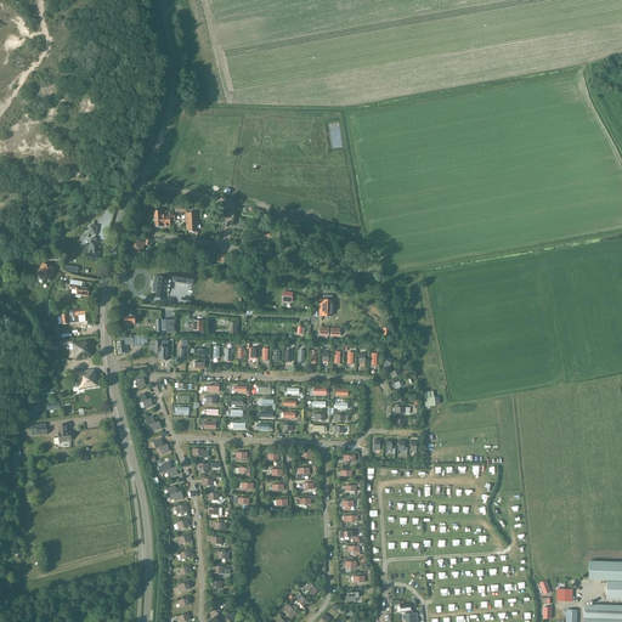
[(170,227),(170,222),(175,221),(174,215),(170,215),(169,213),(159,213),(159,211),(153,213),(154,228),(170,227)]
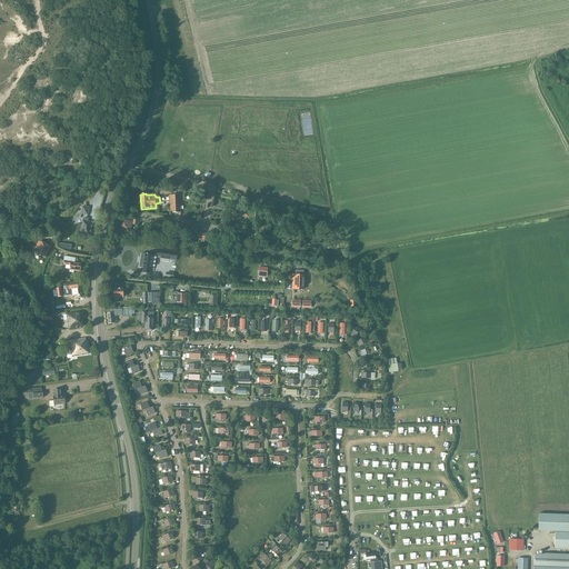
[(178,213),(178,202),(180,202),(180,196),(178,196),(175,196),(169,196),(170,211),(172,211),(172,213),(178,213)]
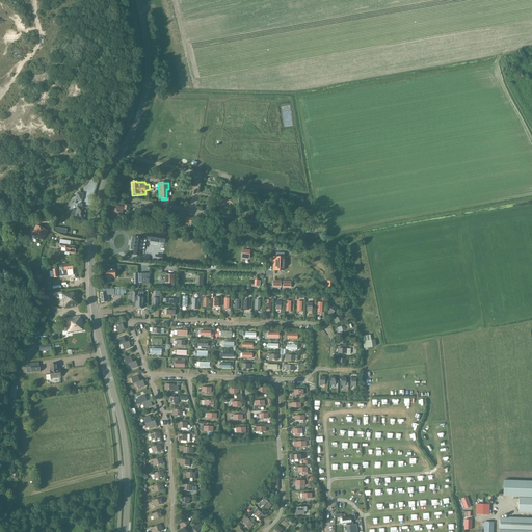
[(48,204),(43,210),(54,220),(61,212),(54,206),(53,207),(52,206),(51,206),(51,207),(48,204)]
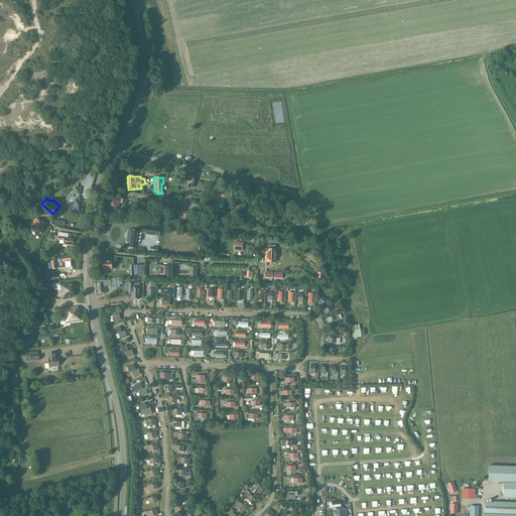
[(75,201),(73,213),(82,215),(84,202),(79,202),(80,199),(76,199),(76,201),(75,201)]
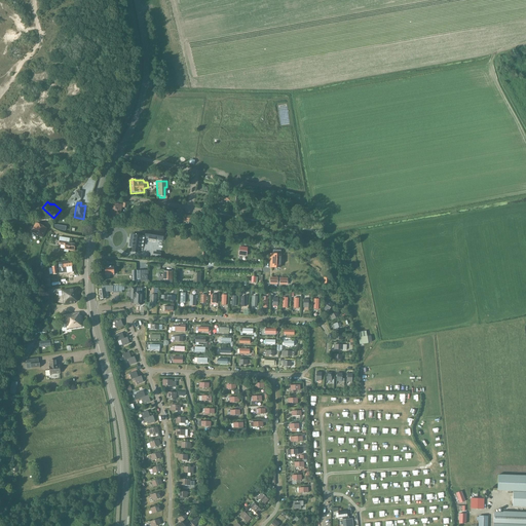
[(112,203),(110,214),(120,216),(121,212),(122,205),(112,203)]
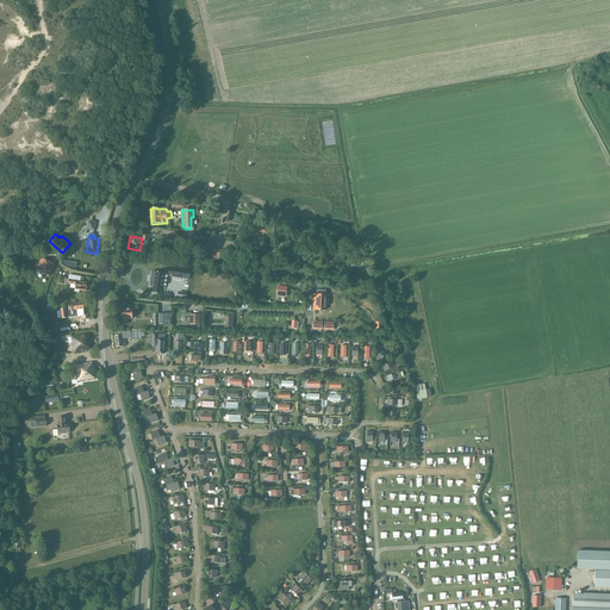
[(36,271),(49,277),(55,266),(42,259),(36,271)]
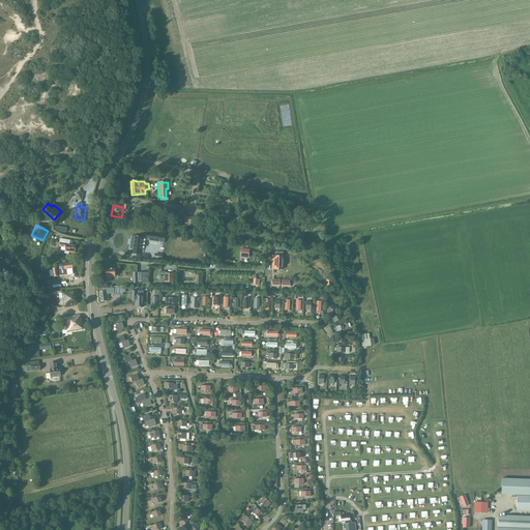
[(166,232),(147,229),(145,240),(149,241),(150,241),(156,242),(157,242),(164,243),(166,232)]
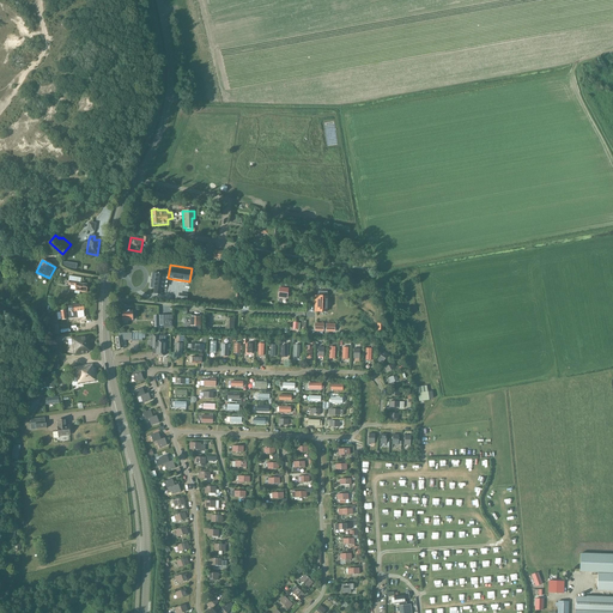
[(155,289),(153,293),(161,295),(162,290),(164,290),(165,278),(165,274),(157,273),(155,289)]
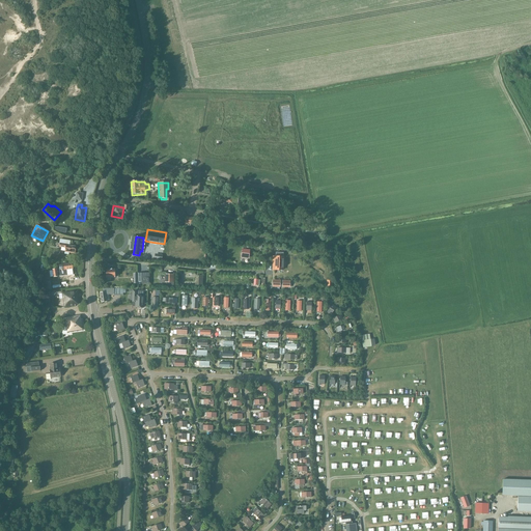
[(56,243),(56,246),(59,246),(59,247),(65,248),(65,252),(64,254),(68,255),(68,253),(75,254),(76,250),(76,246),(56,243)]
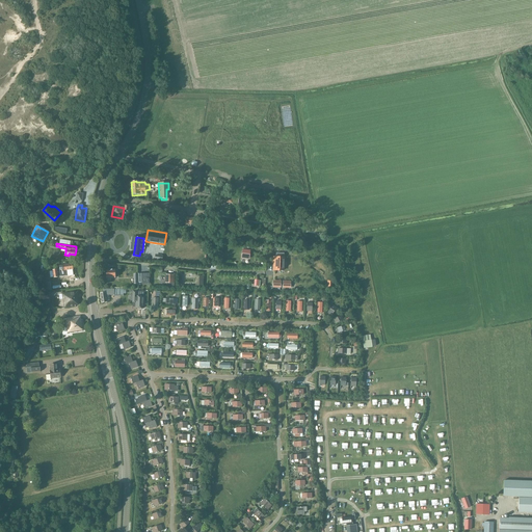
[(250,250),(242,249),(241,259),(249,260),(250,250)]
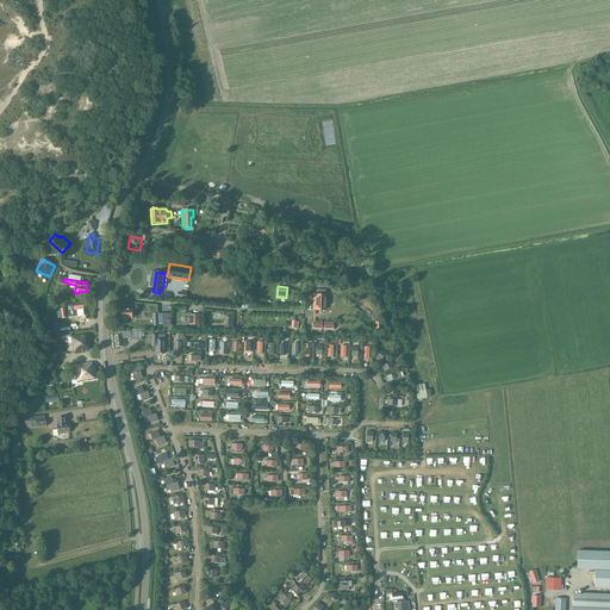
[(313,296),(313,305),(316,305),(316,310),(325,310),(325,296),(325,291),(317,291),(317,296),(313,296)]
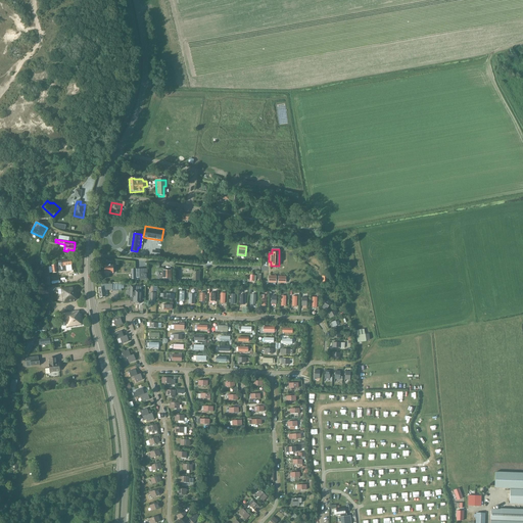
[(58,265),(56,266),(57,271),(57,272),(59,271),(59,272),(72,271),(72,266),(70,263),(70,259),(62,260),(57,262),(58,265)]
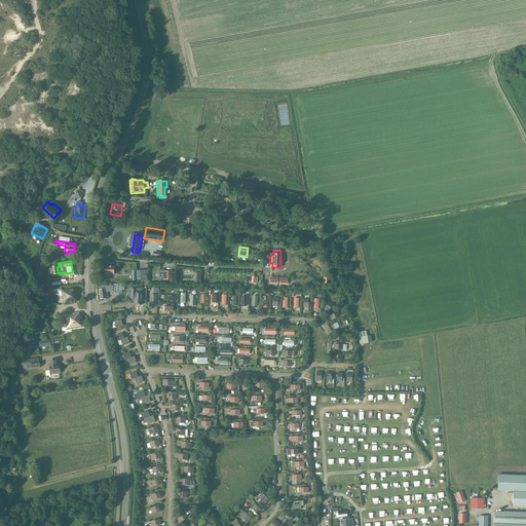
[(52,269),(49,269),(49,275),(55,274),(58,274),(58,273),(58,272),(57,267),(54,267),(51,267),(52,269)]
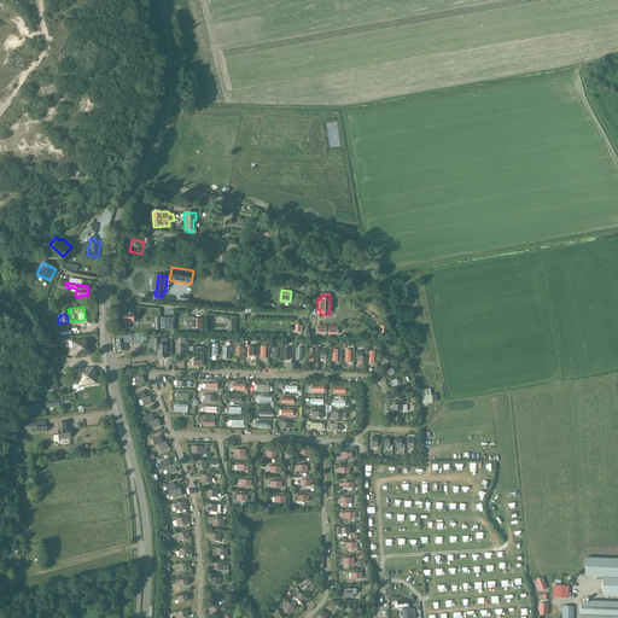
[(134,324),(134,321),(136,321),(135,315),(134,315),(134,314),(123,314),(123,324),(134,324)]
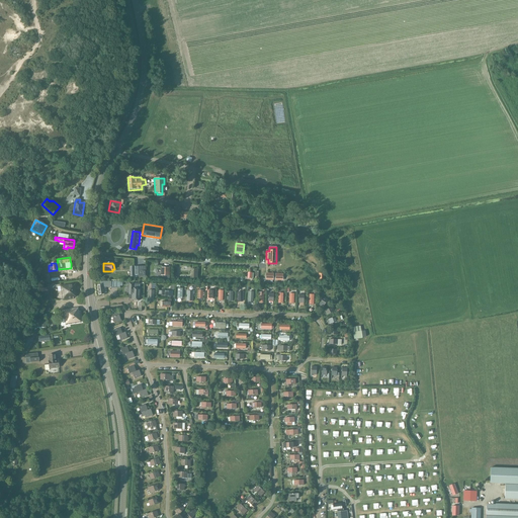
[(146,266),(138,267),(138,277),(146,277),(146,266)]
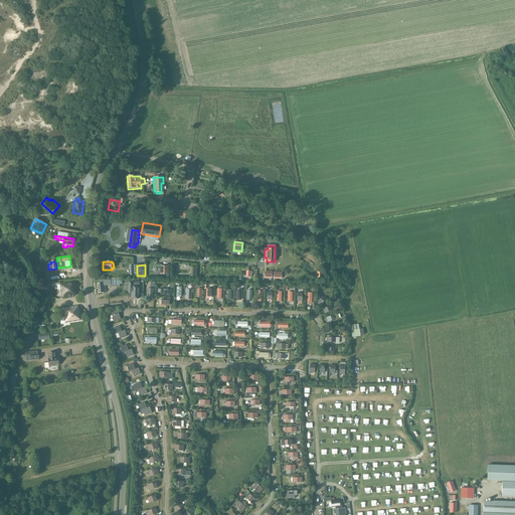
[(100,284),(98,284),(99,293),(101,293),(103,293),(103,292),(106,291),(106,286),(110,286),(111,286),(111,284),(111,281),(108,280),(104,280),(100,281),(100,284)]
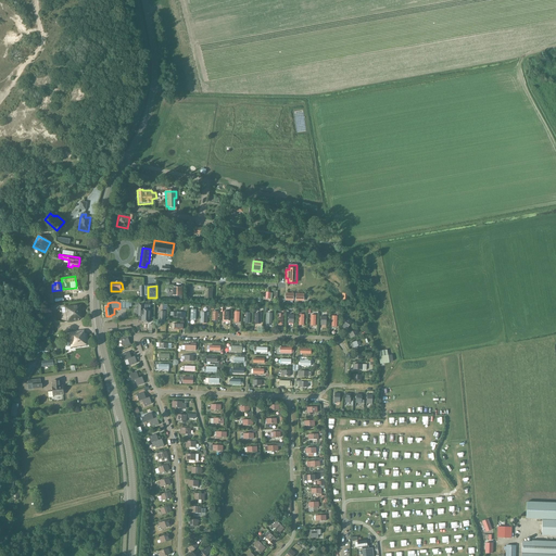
[(138,315),(138,316),(139,316),(141,316),(141,320),(141,323),(150,323),(150,319),(152,319),(153,308),(143,308),(143,303),(139,303),(138,303),(138,310),(138,315)]
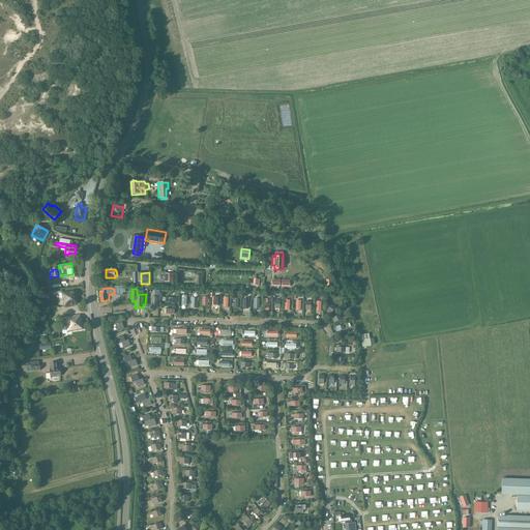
[(77,291),(59,294),(59,299),(62,298),(64,307),(75,305),(75,304),(79,304),(77,291)]
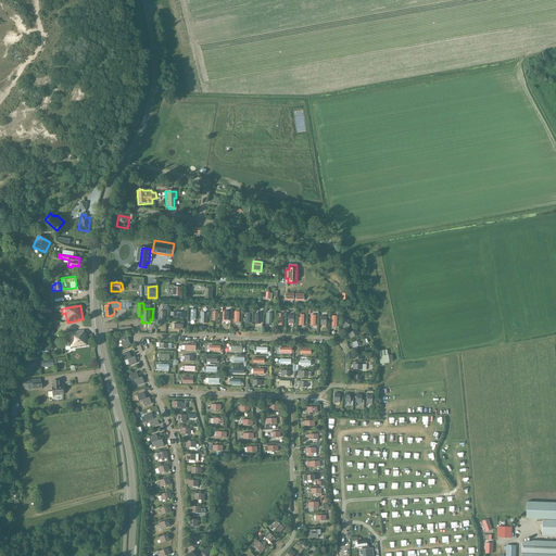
[(345,323),(343,326),(348,329),(350,325),(352,326),(354,323),(348,319),(345,323)]
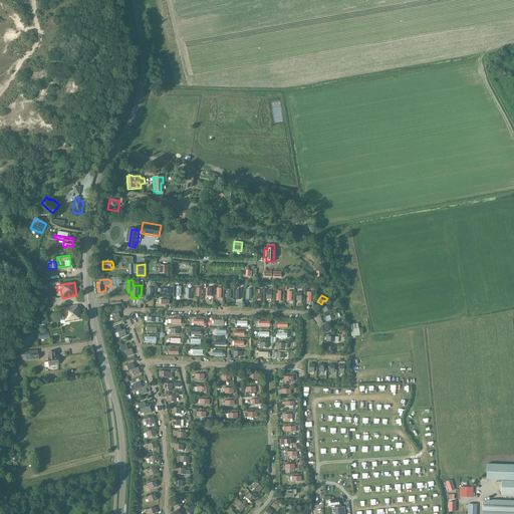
[(161,305),(169,305),(169,299),(170,299),(170,297),(167,297),(167,299),(161,299),(161,305)]
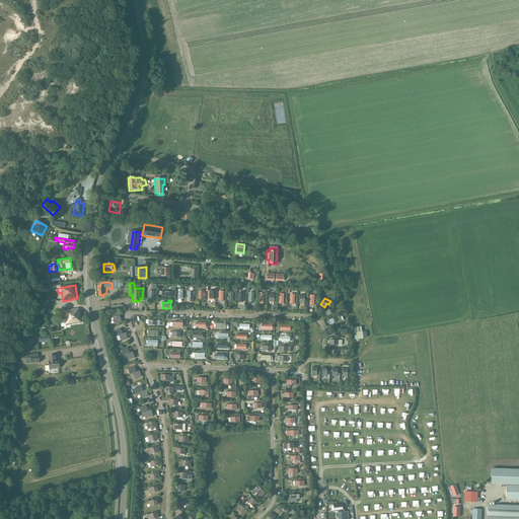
[(39,311),(50,312),(51,307),(47,306),(47,303),(43,303),(42,306),(40,306),(39,311)]
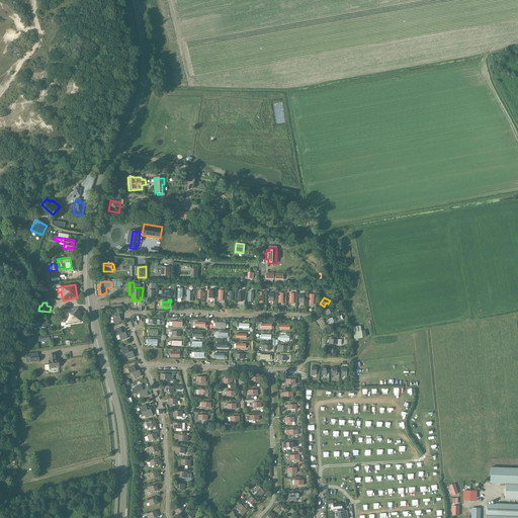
[(65,320),(60,320),(61,325),(66,325),(81,322),(80,312),(78,312),(78,309),(66,311),(66,308),(63,309),(65,320)]
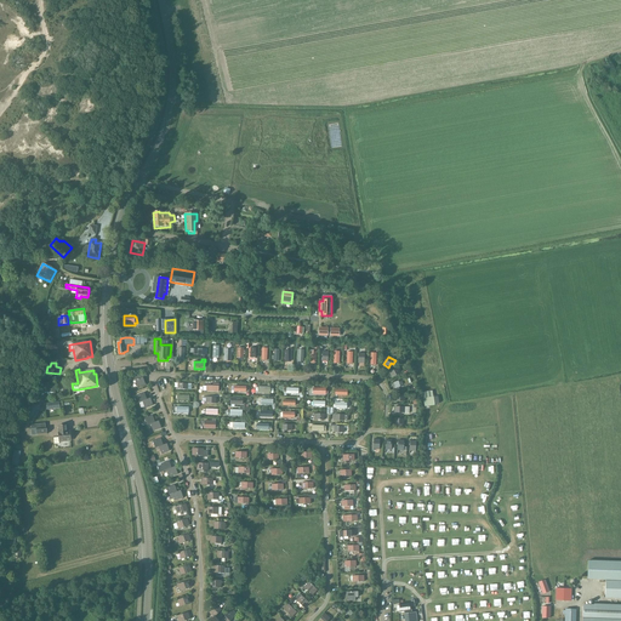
[(392,379),(400,374),(398,369),(389,372),(392,379)]
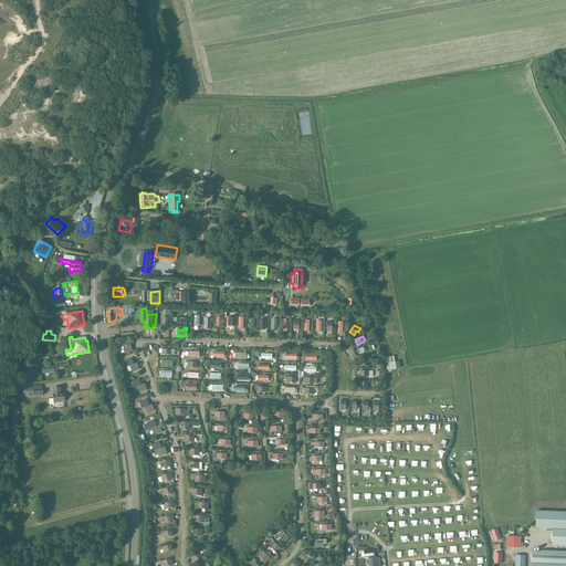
[(133,350),(130,344),(129,342),(119,345),(121,348),(123,347),(125,354),(133,350)]
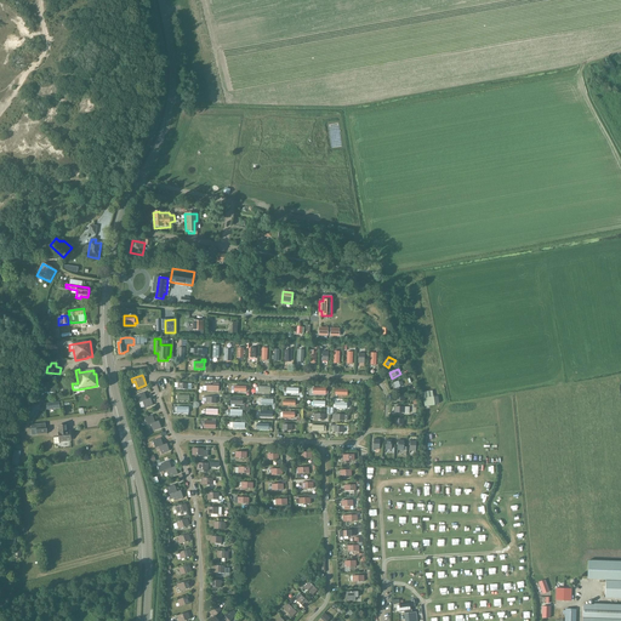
[(405,379),(393,383),(396,388),(397,391),(399,391),(399,388),(408,385),(405,379)]
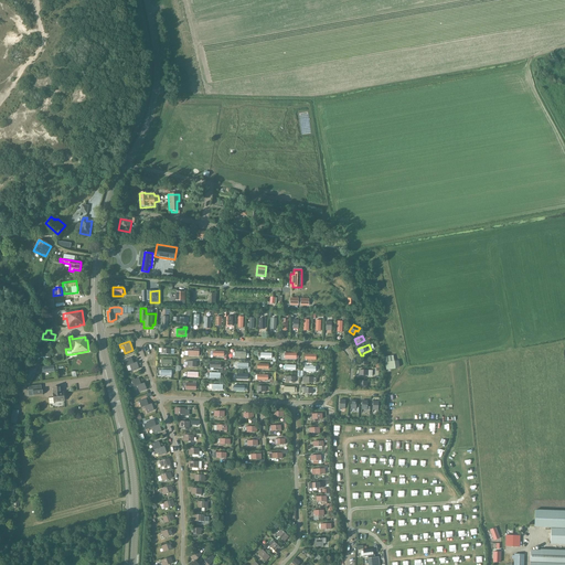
[(393,356),(384,358),(385,362),(386,370),(395,369),(395,368),(394,361),(393,356)]
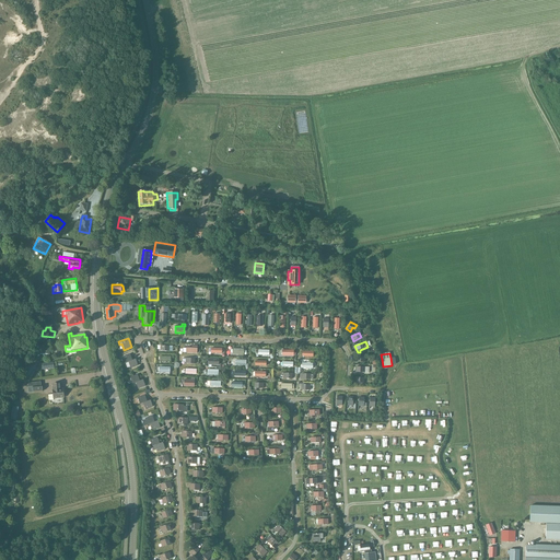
[(125,363),(128,362),(132,361),(130,354),(123,357),(125,363)]
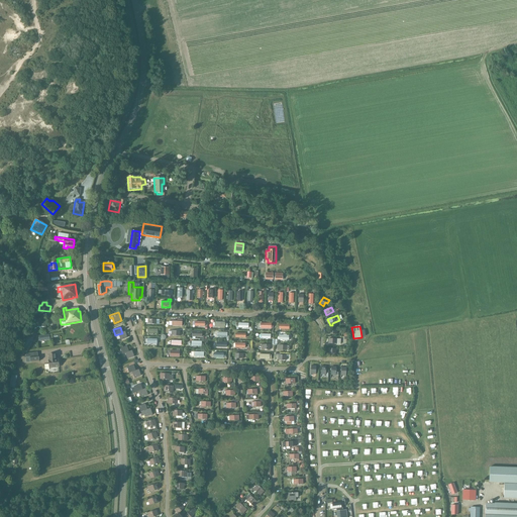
[(118,334),(120,340),(127,337),(125,332),(122,333),(118,334)]
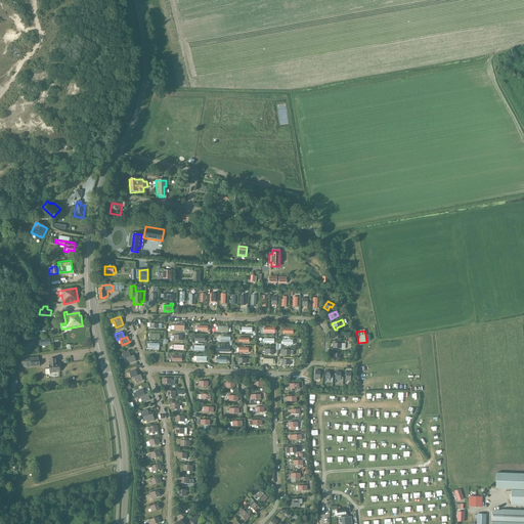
[(27,342),(22,353),(25,354),(26,352),(28,353),(30,347),(34,347),(33,341),(27,342)]
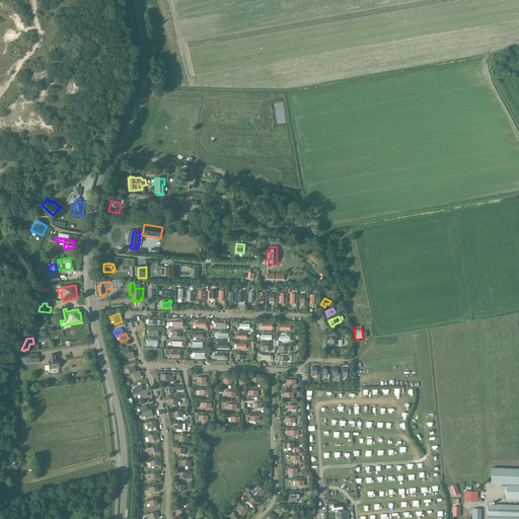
[(123,356),(126,355),(130,354),(130,353),(128,348),(121,350),(123,356)]
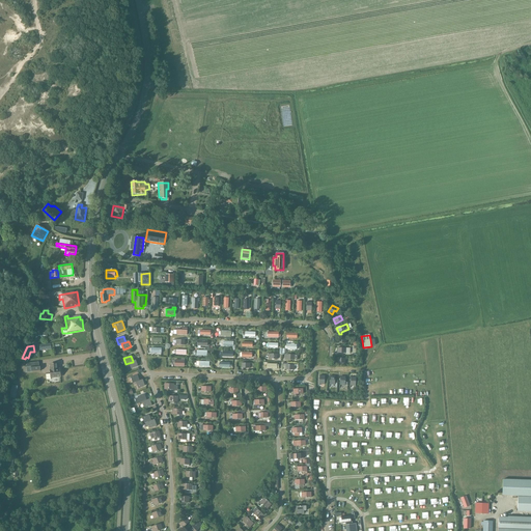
[(129,363),(131,369),(138,366),(136,360),(135,360),(133,361),(133,362),(129,363)]
